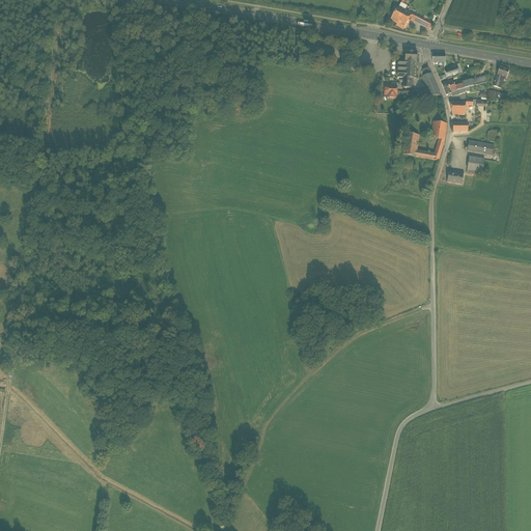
[(403,29),(407,23),(410,19),(412,15),(411,15),(404,10),(398,7),(397,7),(390,20),(397,24),(396,26),(403,29)]
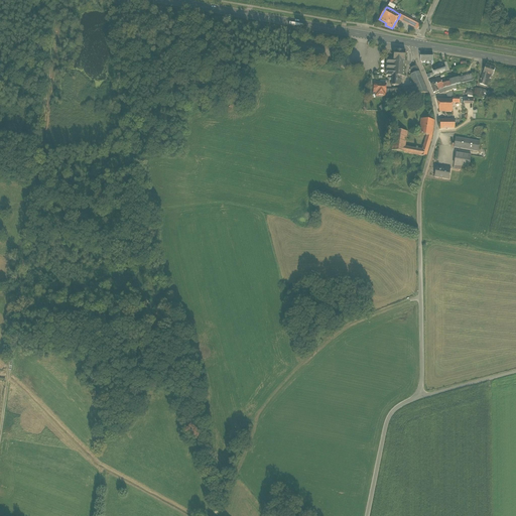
[(400,20),(418,29),(420,24),(403,15),(400,20)]
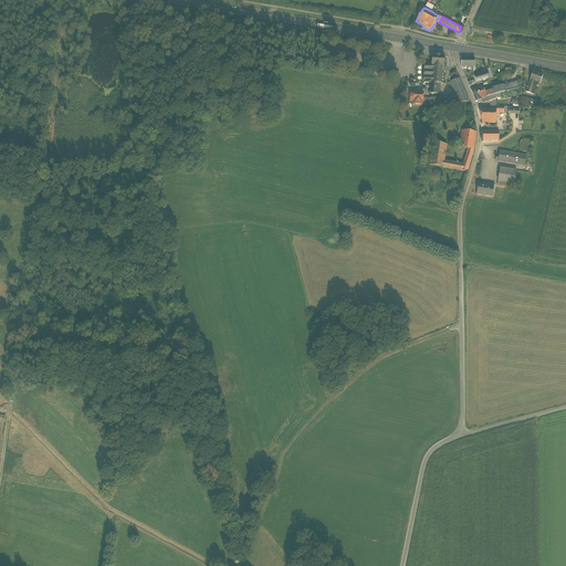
[(439,84),(443,84),(444,56),(432,55),(431,63),(431,65),(430,83),(439,84)]
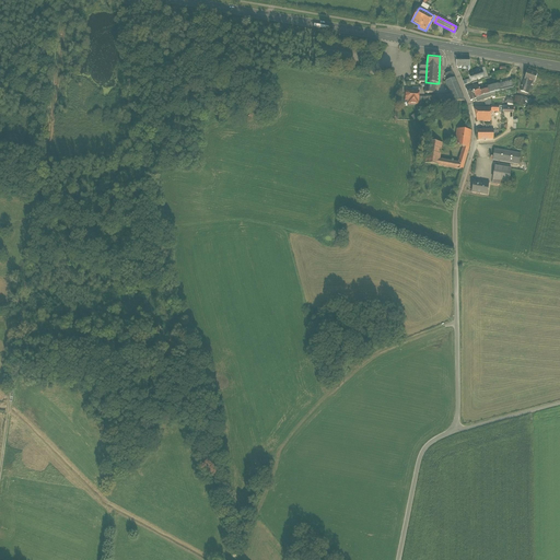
[(456,67),(469,67),(469,66),(469,58),(469,57),(455,57),(456,67)]
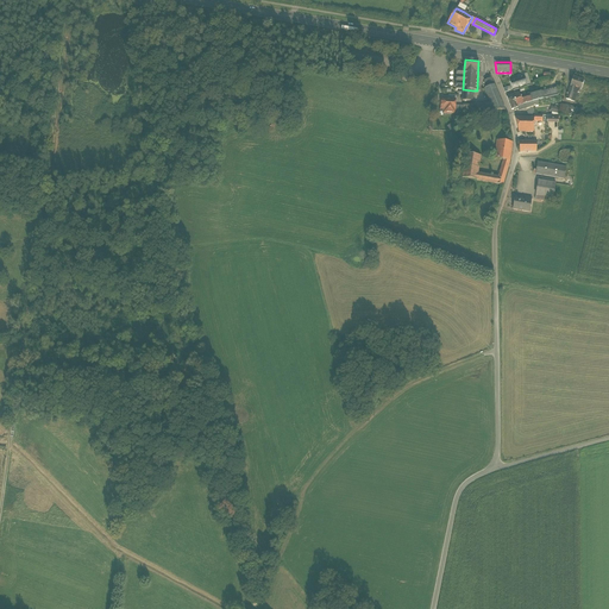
[(510,82),(513,88),(527,83),(523,74),(516,76),(518,79),(510,82)]
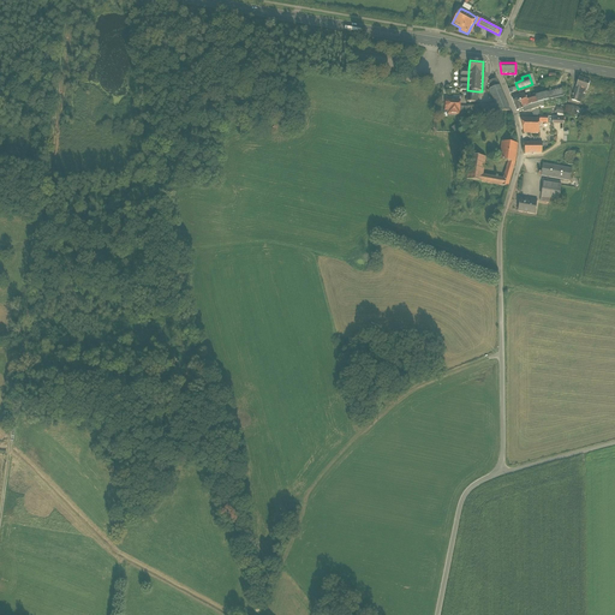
[(489,82),(491,88),(495,87),(499,85),(497,81),(496,78),(489,82)]
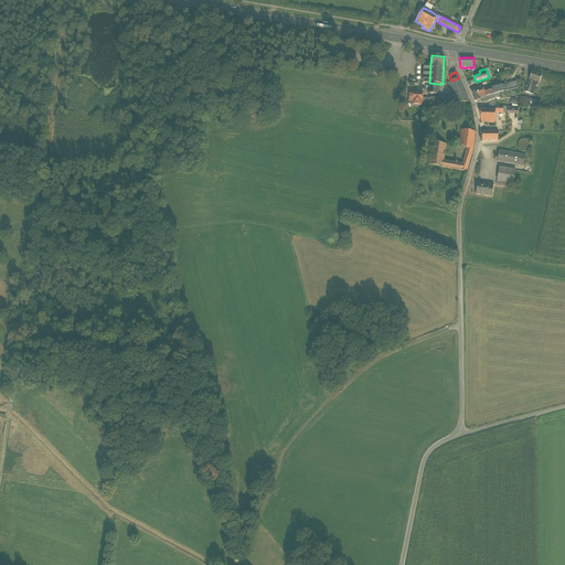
[(525,93),(533,95),(534,89),(536,91),(537,87),(542,75),(532,72),(525,93)]
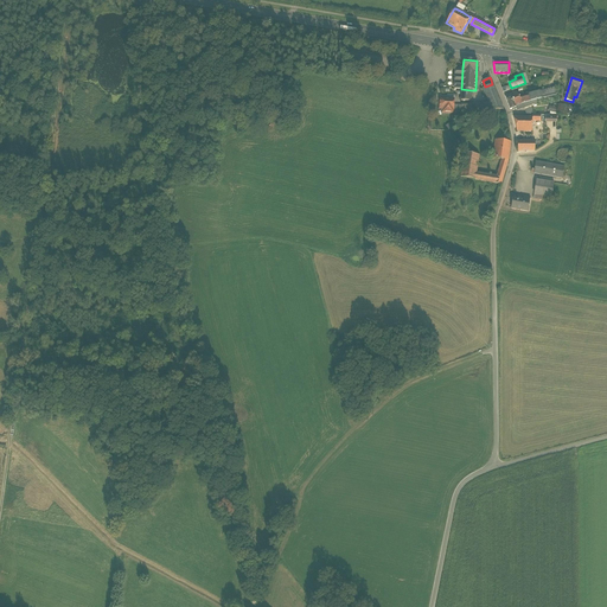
[(483,88),(489,103),(470,104),(470,112),(492,110),(503,109),(493,84),(492,84),(489,85),(485,87),(483,88)]
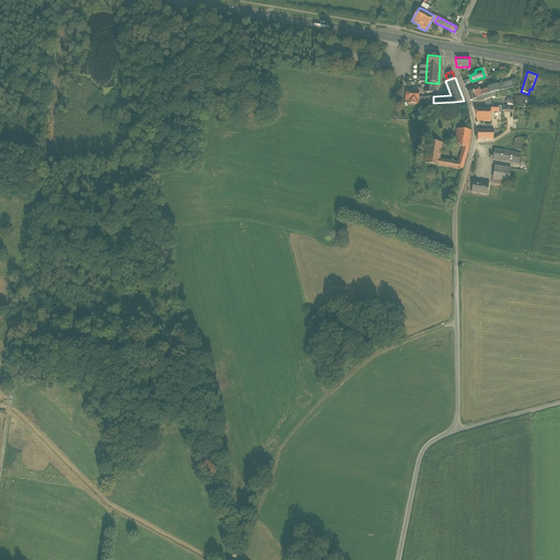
[(481,96),(488,94),(496,92),(499,91),(510,89),(513,88),(512,81),(498,84),(487,88),(488,89),(479,91),(481,96)]
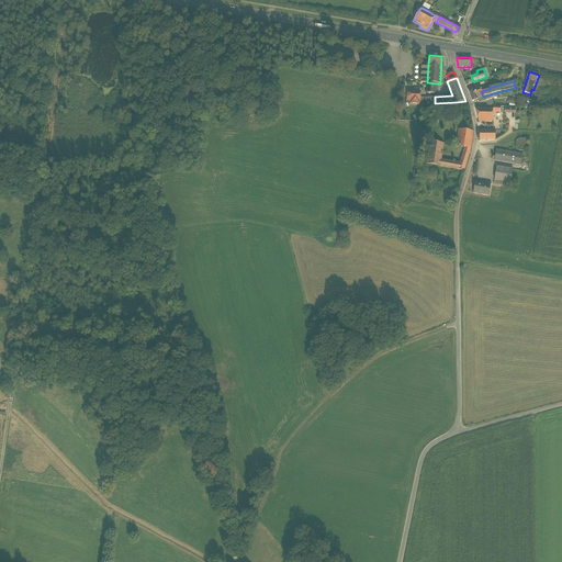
[(436,83),(427,82),(427,93),(436,93),(436,83)]
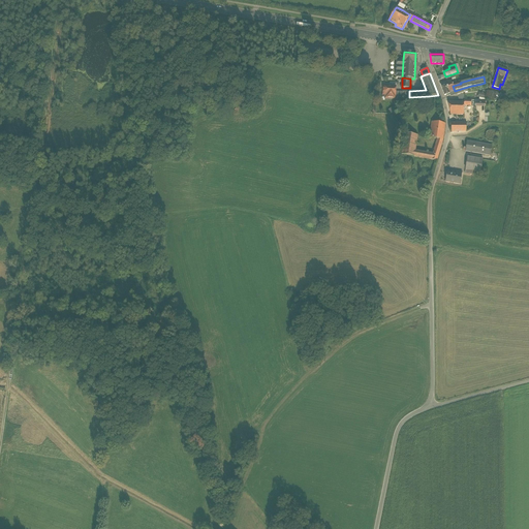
[(450,81),(445,82),(449,93),(455,91),(453,86),(450,81)]
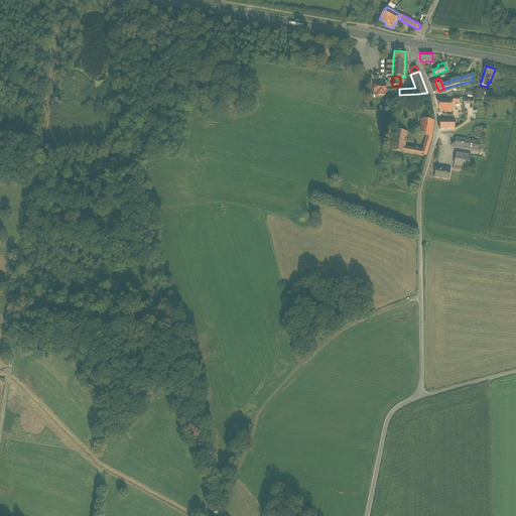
[(438,92),(438,91),(434,80),(429,82),(433,93),(436,93),(438,92)]
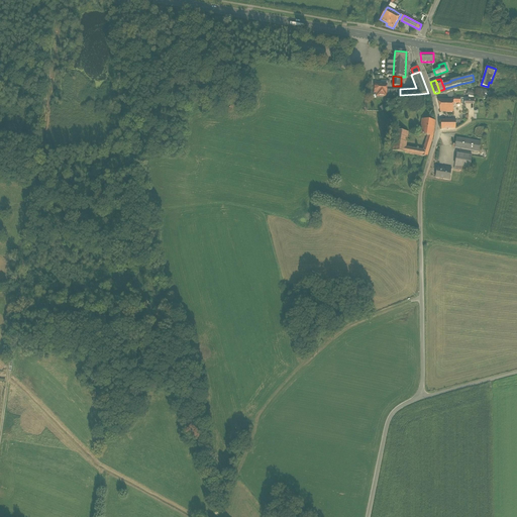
[(375,84),(374,93),(377,93),(377,96),(386,97),(386,96),(386,90),(386,85),(375,84)]
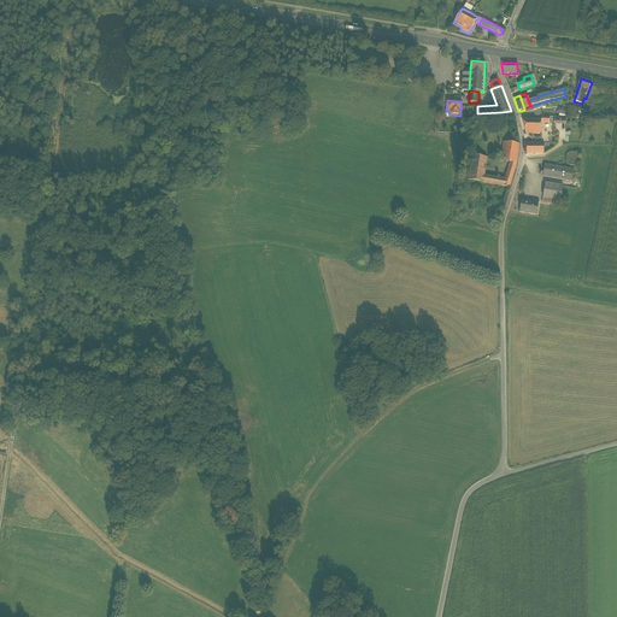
[(540,134),(541,123),(541,119),(540,119),(522,118),(526,134),(540,134)]
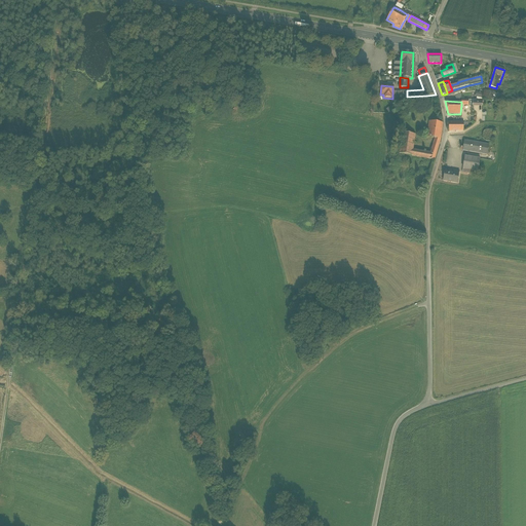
[(435,139),(441,139),(443,123),(429,121),(427,138),(435,139)]
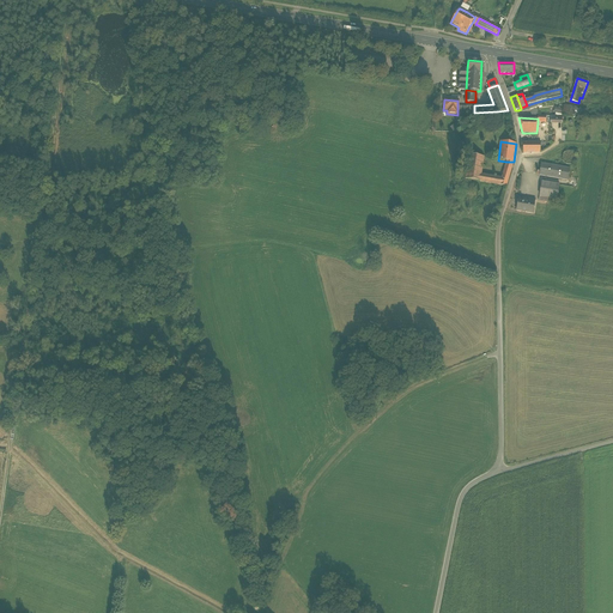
[(523,143),(523,153),(540,153),(540,143),(523,143)]
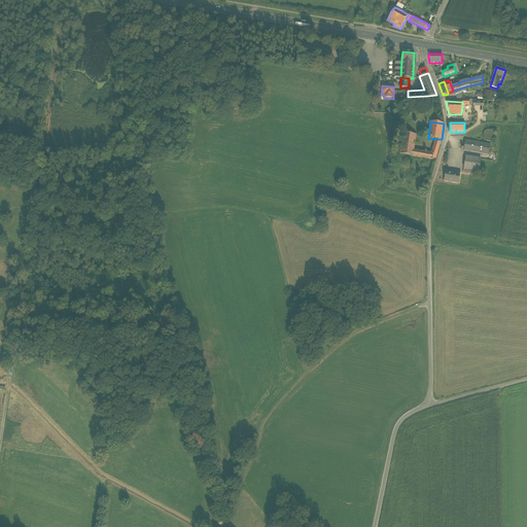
[(484,133),(483,137),(486,141),(490,142),(494,139),(495,135),(492,131),(488,130),(484,133)]
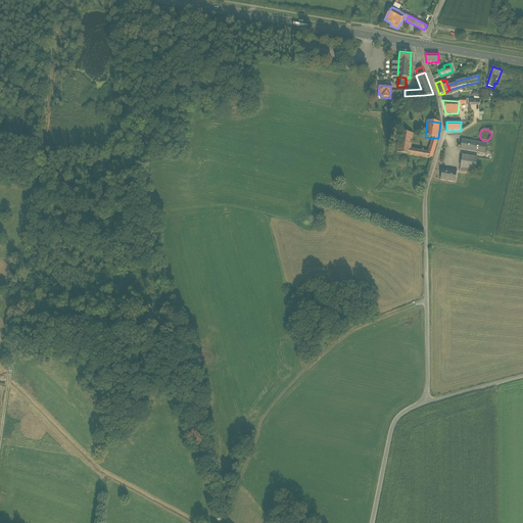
[(396,152),(410,155),(411,149),(413,134),(399,132),(396,152)]
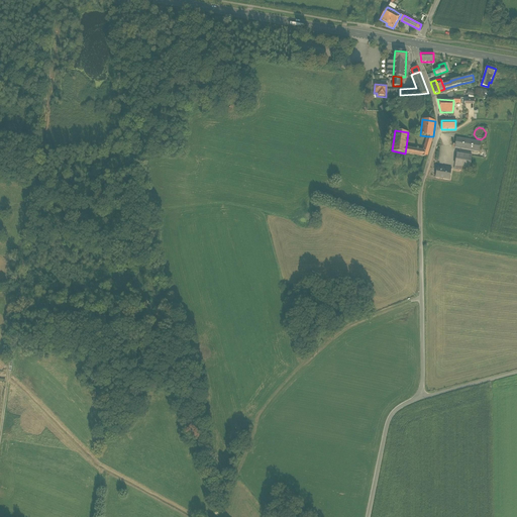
[(454,148),(479,152),(481,142),(456,138),(454,148)]
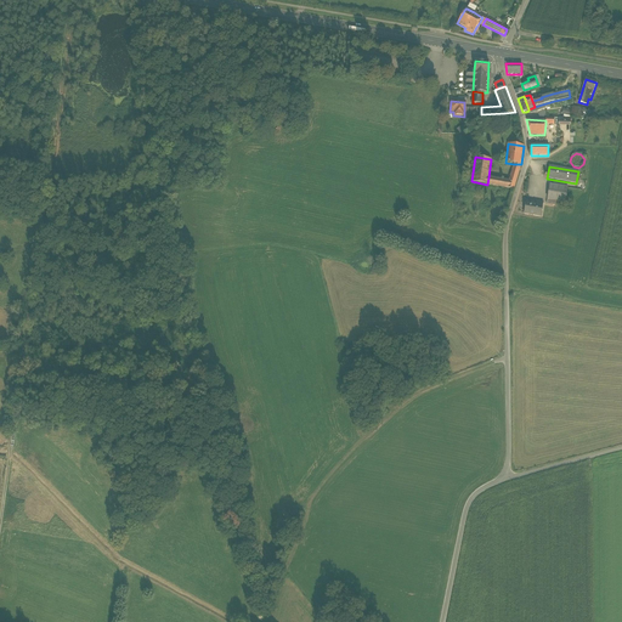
[(512,170),(509,181),(507,188),(514,190),(519,171),(512,170)]
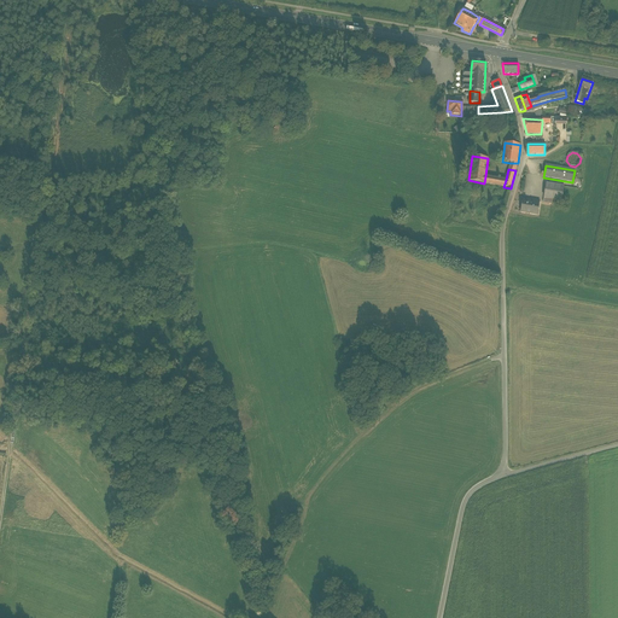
[(484,184),(503,187),(506,180),(485,176),(484,184)]
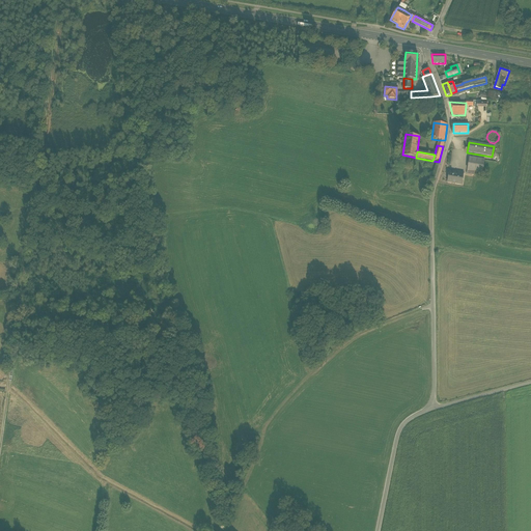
[(474,172),(482,173),(484,161),(470,158),(467,170),(468,170),(474,172)]
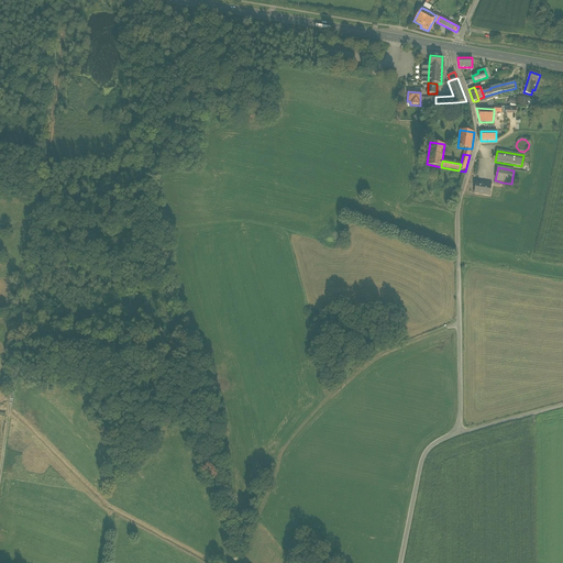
[(474,194),(487,196),(488,191),(490,191),(492,184),(488,183),(488,185),(476,183),(474,194)]
